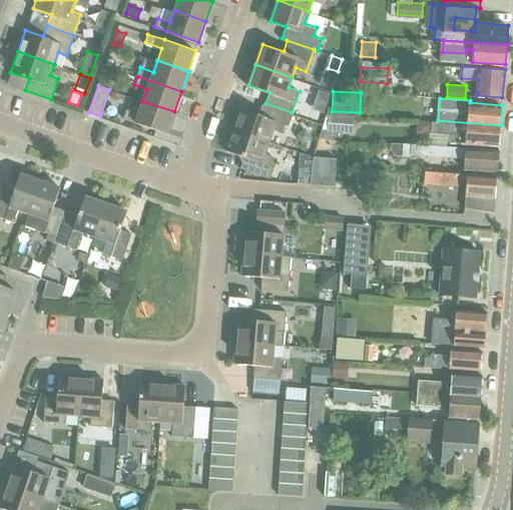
[(174,111),(142,101),(138,112),(126,108),(123,117),(135,121),(167,132),(174,111)]
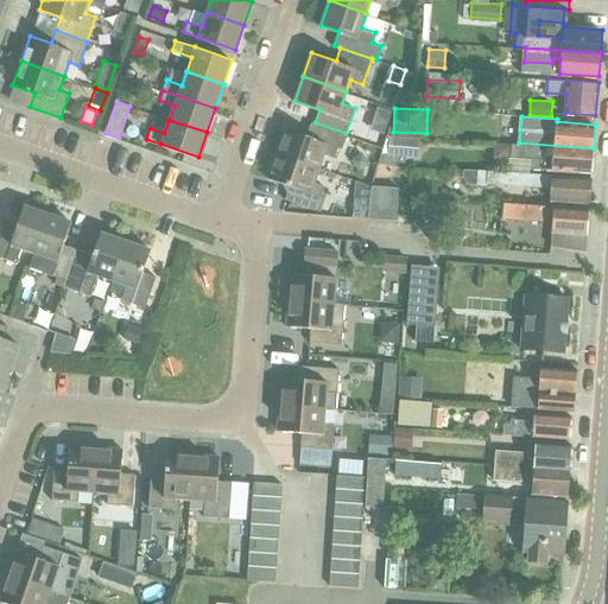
[(285,128),(277,152),(320,167),(324,153),(334,157),(337,147),(342,148),(347,134),(346,133),(315,122),(311,121),(305,135),(285,128)]
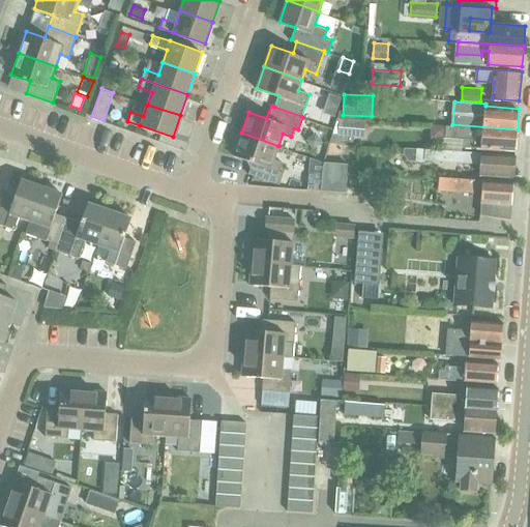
[(341,144),(341,135),(364,137),(365,120),(336,118),(329,143),(341,144)]
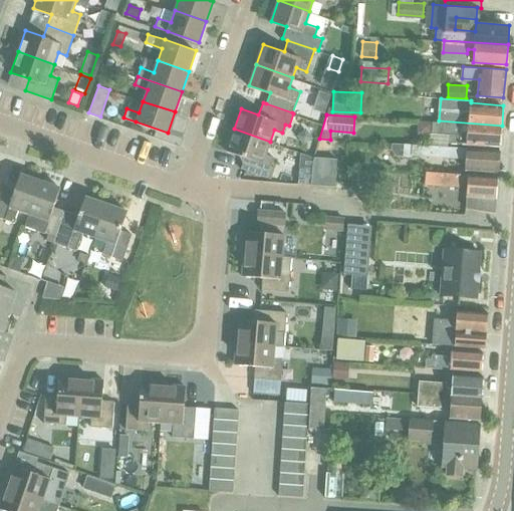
[(418,120),(417,135),(431,135),(432,121),(418,120)]
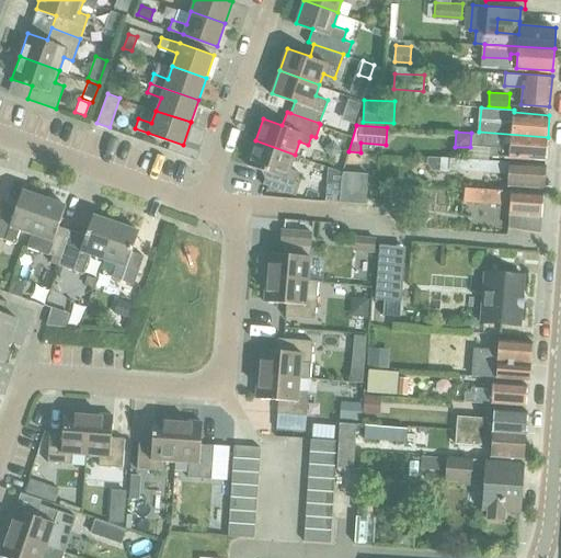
[(548,137),(479,132),(472,132),(471,144),(492,145),(491,155),(546,159),(548,137)]
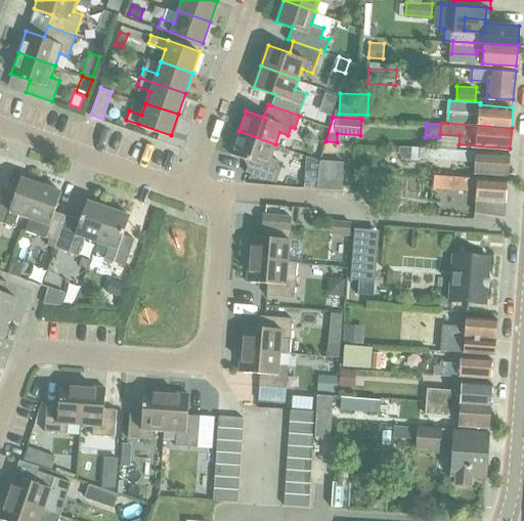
[(275,144),(238,131),(230,154),(249,160),(246,171),(276,181),(280,170),(276,169),(279,160),(271,157),(275,144)]
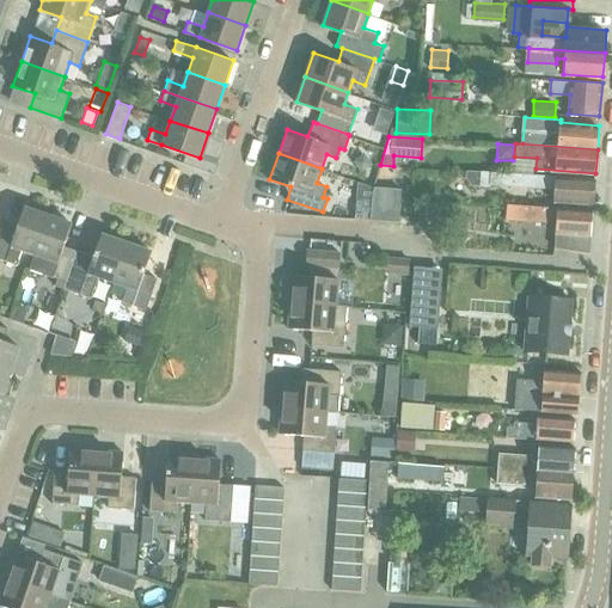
[(467,170),(466,177),(473,184),(491,185),(491,184),(557,189),(556,202),(593,204),(595,177),(482,170),(482,171),(467,170)]
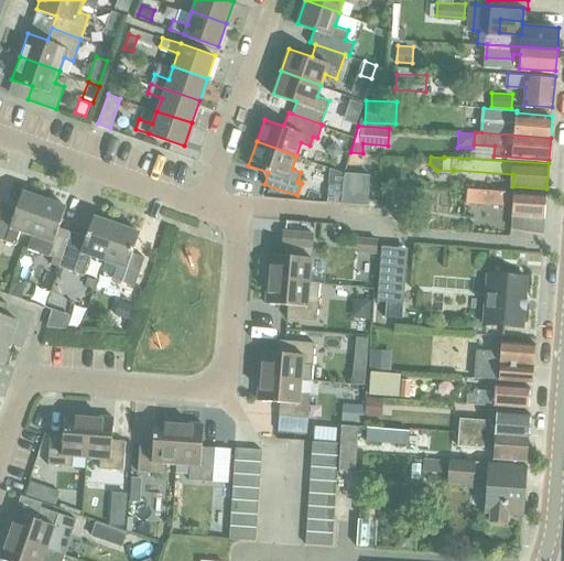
[(329,166),(327,201),(342,202),(343,184),(343,177),(345,171),(329,166)]
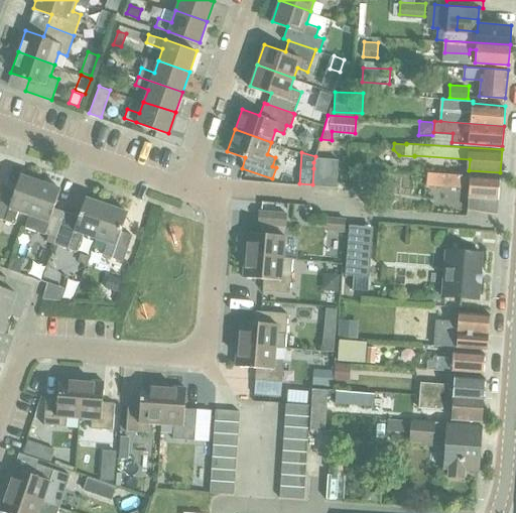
[(315,156),(313,162),(313,168),(312,184),(337,186),(339,158),(315,156)]
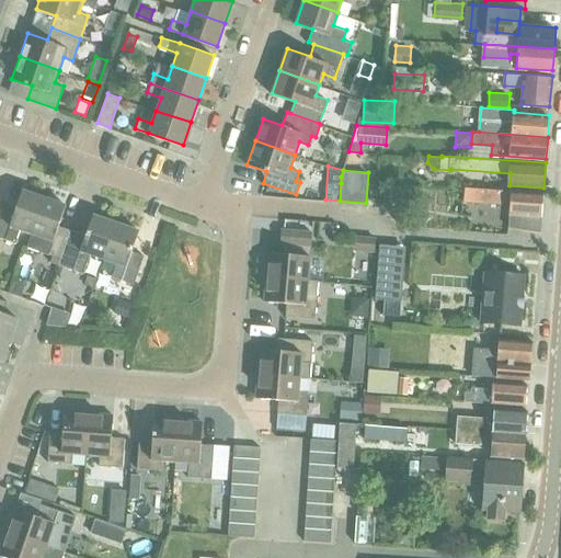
[(542,216),(544,192),(466,186),(465,201),(501,203),(505,196),(512,197),(508,226),(540,231),(542,217),(542,216)]
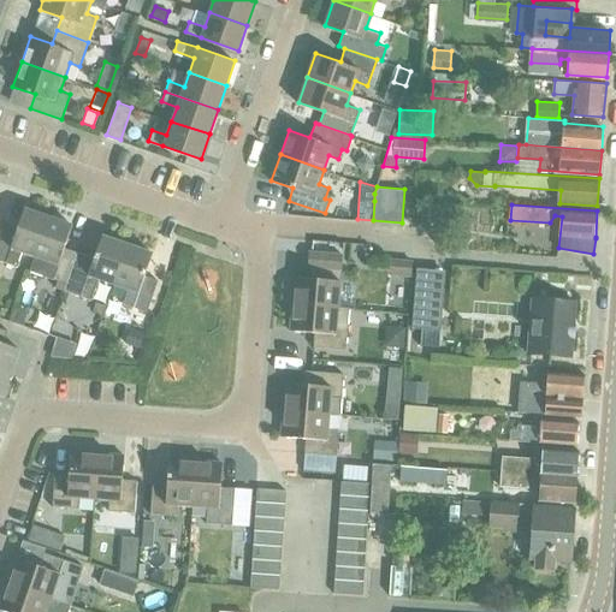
[(22,250),(34,255),(35,255),(48,215),(24,207),(17,230),(4,225),(0,235),(0,259),(17,265),(22,250)]
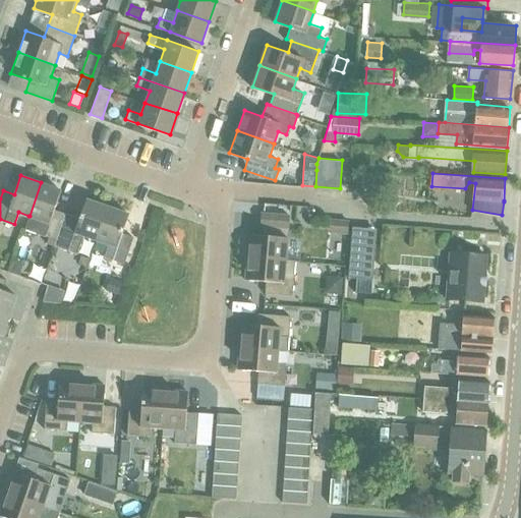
[(24,228),(56,239),(65,212),(54,208),(61,189),(41,182),(30,216),(29,216),(24,228)]
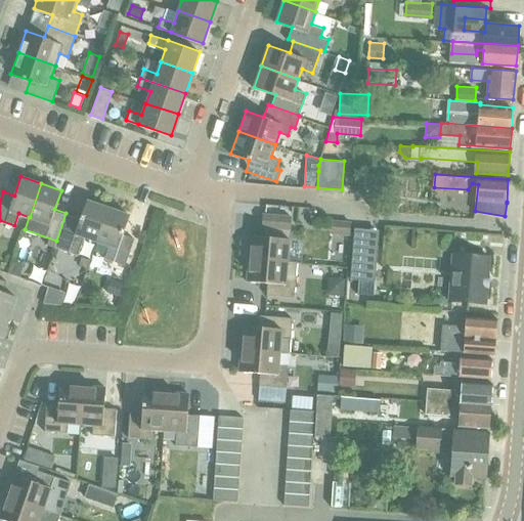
[(84,236),(96,241),(108,207),(87,200),(80,218),(66,213),(56,241),(54,247),(78,255),(84,236)]
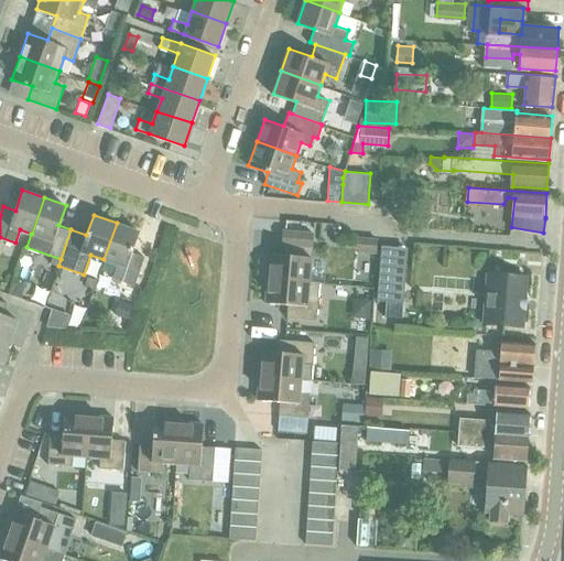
[(270,254),(268,278),(310,281),(310,280),(314,233),(315,220),(289,218),(288,230),(283,229),(282,244),(295,245),(294,255),(270,254)]
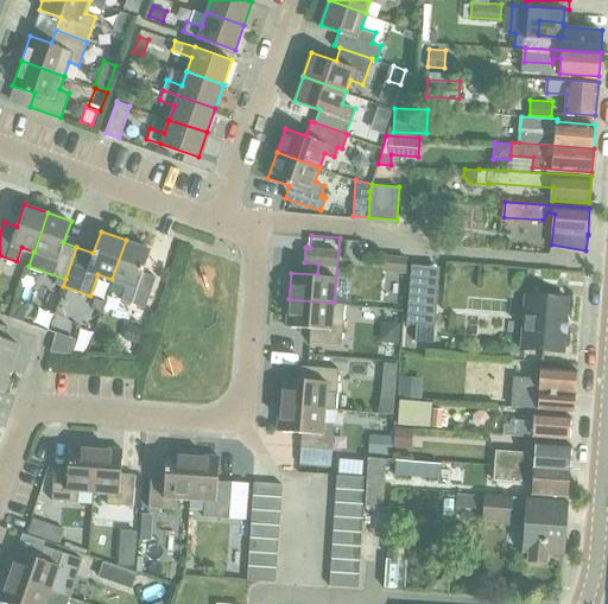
[(126,240),(112,279),(126,284),(121,298),(145,306),(156,275),(143,271),(151,249),(126,240)]
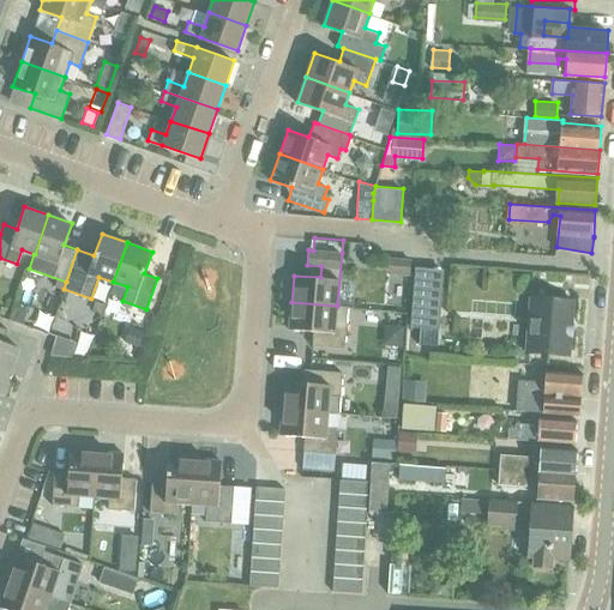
[(414,288),(411,326),(440,328),(443,290),(414,288)]
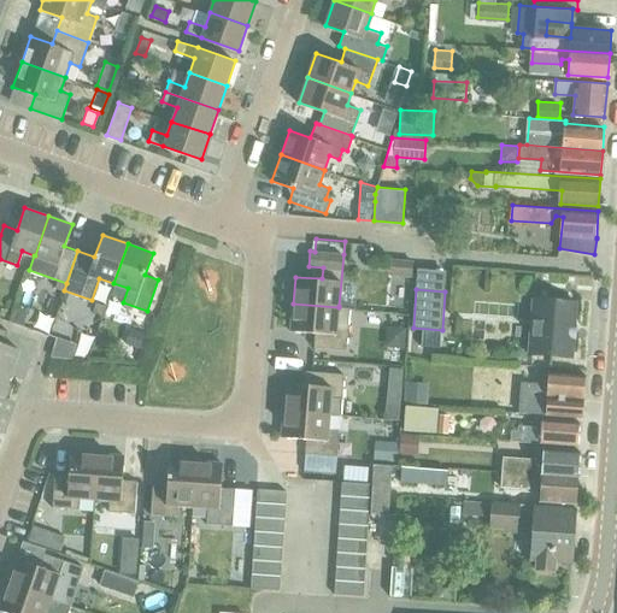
[(529,353),(573,357),(574,339),(576,339),(577,324),(575,324),(577,301),(534,298),(529,353)]
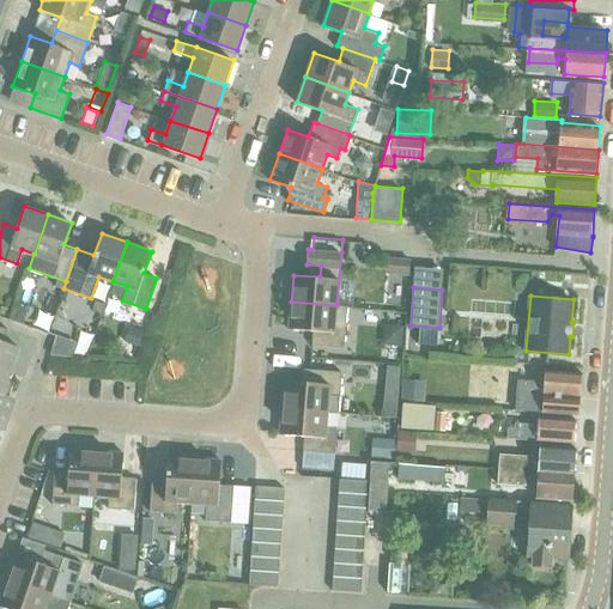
[(291,302),(290,328),(314,329),(313,343),(345,347),(346,321),(347,306),(349,305),(337,304),(337,305),(291,302)]
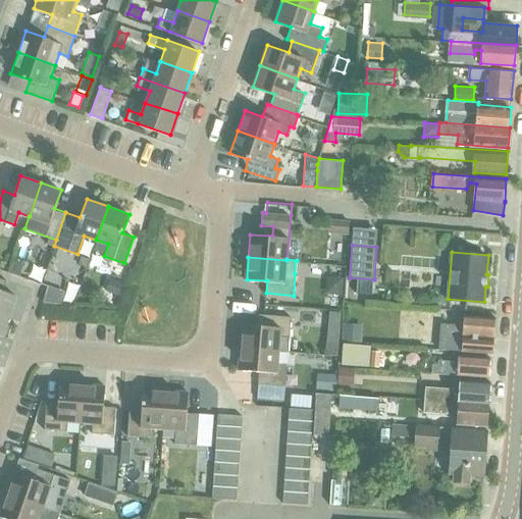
[(327,275),(325,293),(342,294),(344,276),(327,275)]
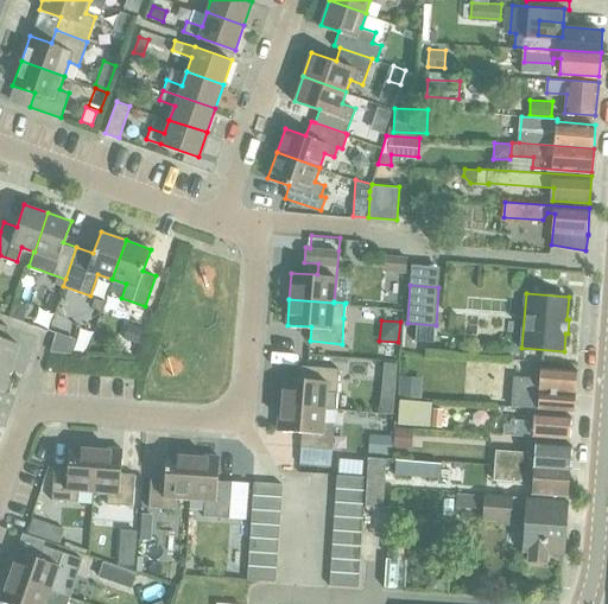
[(0,362),(11,367),(19,343),(4,338),(8,325),(0,322),(0,362)]
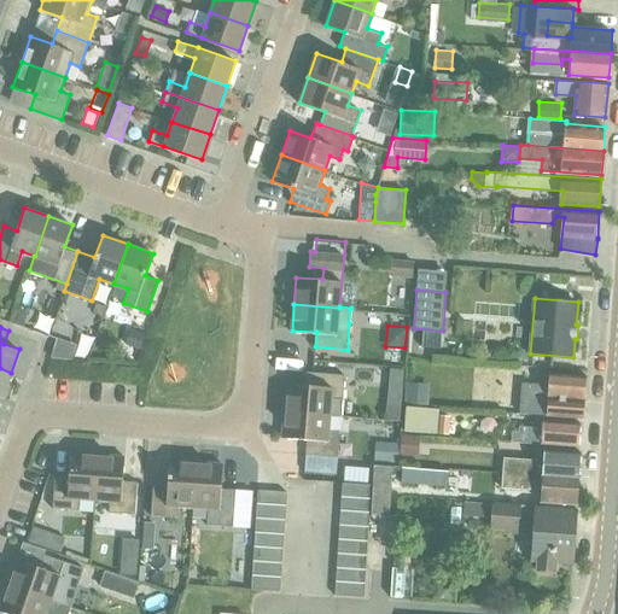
[(132,328),(126,341),(139,348),(140,348),(146,334),(144,333),(132,328)]
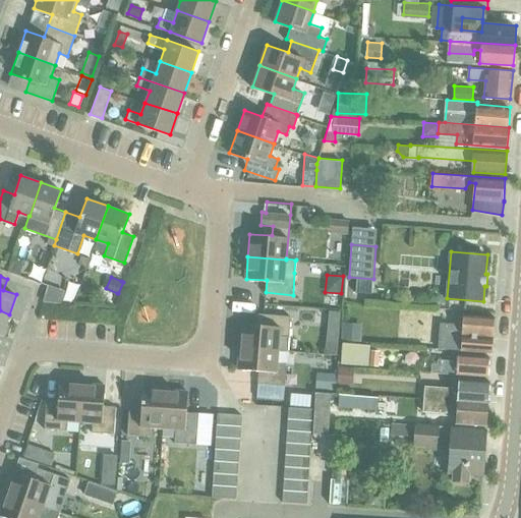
[(0,334),(3,335),(9,314),(0,310),(0,334)]
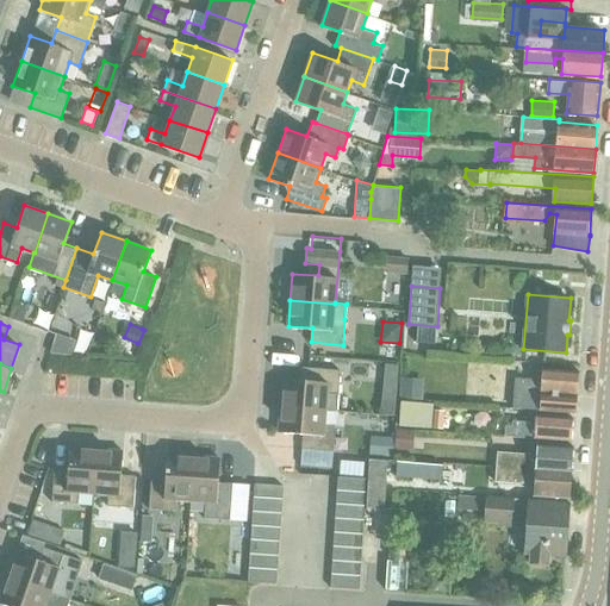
[(284,379),(281,405),(327,408),(337,410),(338,394),(341,369),(309,366),(307,380),(284,379)]
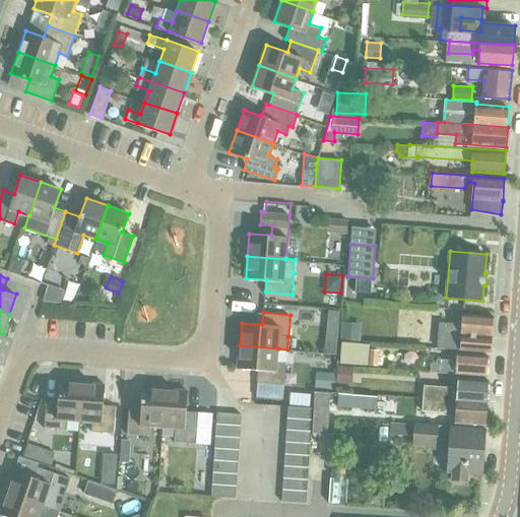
[(439,346),(491,350),(494,315),(463,313),(463,324),(441,322),(439,346)]
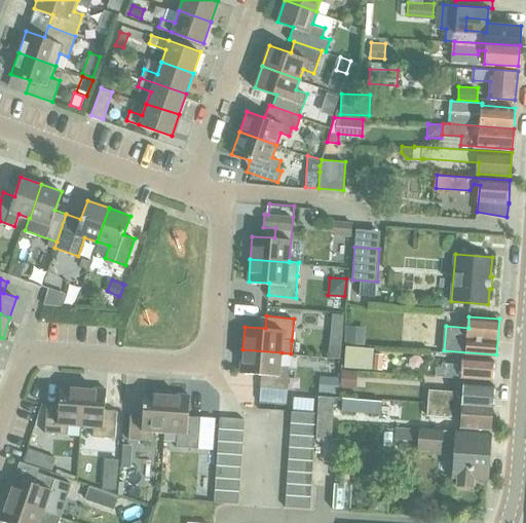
[(298,359),(317,360),(318,346),(299,345),(298,359)]
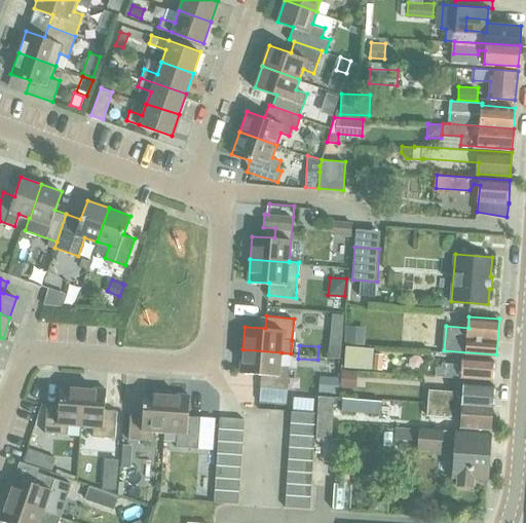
[(344,369),(371,371),(373,347),(346,345),(344,369)]
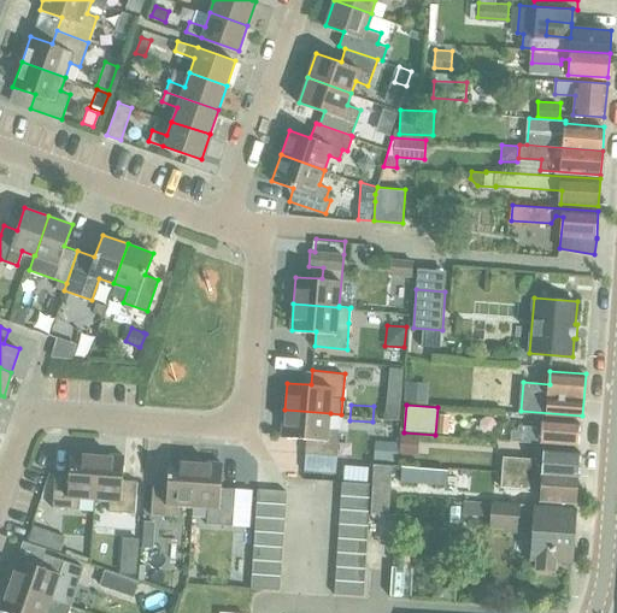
[(330,413),(285,410),(282,436),(306,438),(305,453),(338,455),(340,429),(329,428),(330,413)]
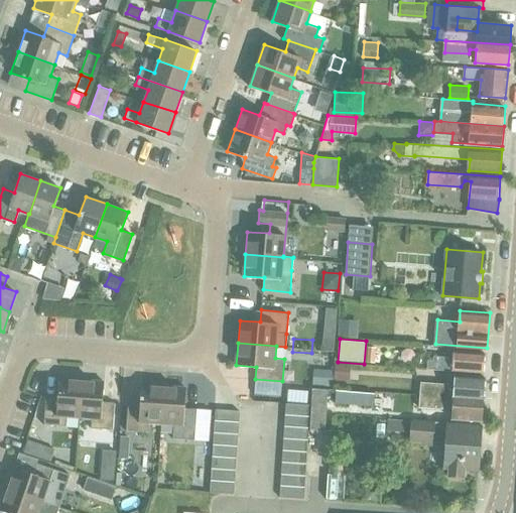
[(427,368),(484,372),(485,352),(454,350),(454,361),(449,361),(450,357),(433,355),(433,359),(427,359),(427,368)]
